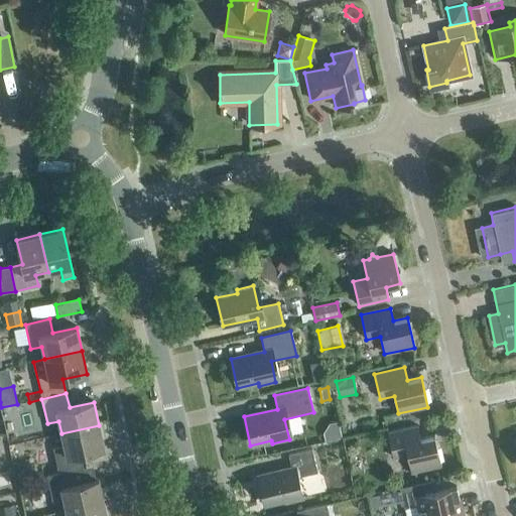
[(58,474),(72,471),(73,472),(83,469),(80,455),(104,448),(99,425),(61,433),(63,445),(52,448),(58,474)]
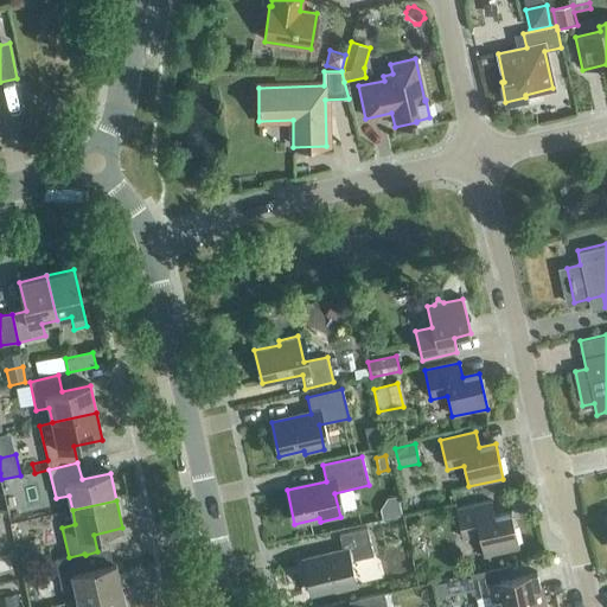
[(494,517),(491,502),(455,510),(462,540),(479,536),(484,556),(519,548),(511,512),(494,517)]
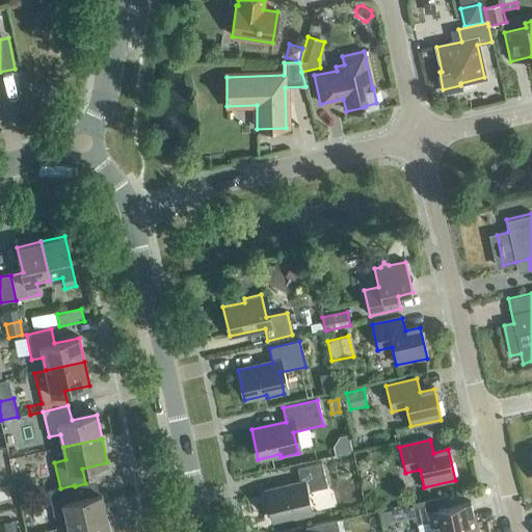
[(295,519),(312,515),(307,493),(327,487),(321,463),(297,469),(300,483),(266,491),(272,521),(294,515),(295,519)]
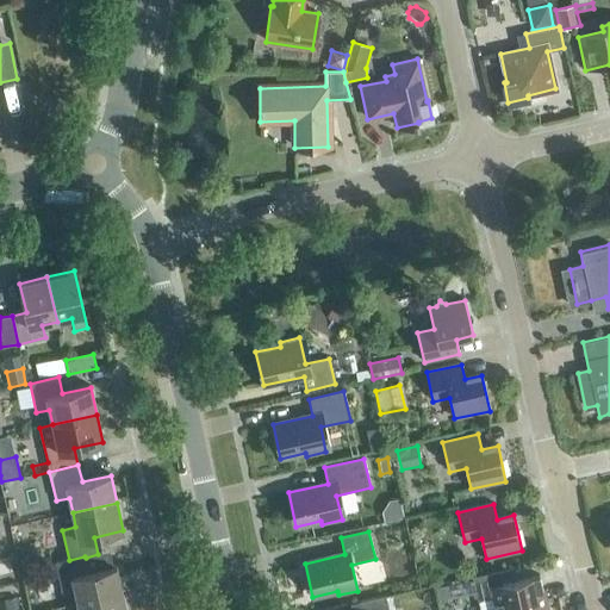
[(79,604),(123,595),(117,567),(88,573),(85,556),(69,560),(55,562),(62,592),(75,590),(79,604)]
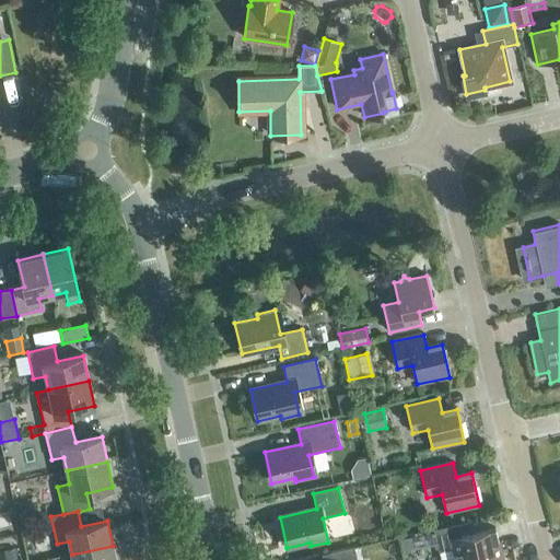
[(456,559),(479,559),(501,556),(494,528),(465,535),(463,523),(433,529),(439,552),(454,549),(456,559)]
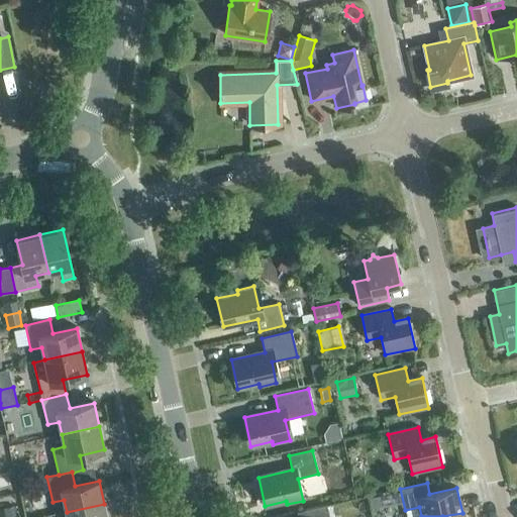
[(381,496),(370,499),(372,511),(384,508),(381,496)]
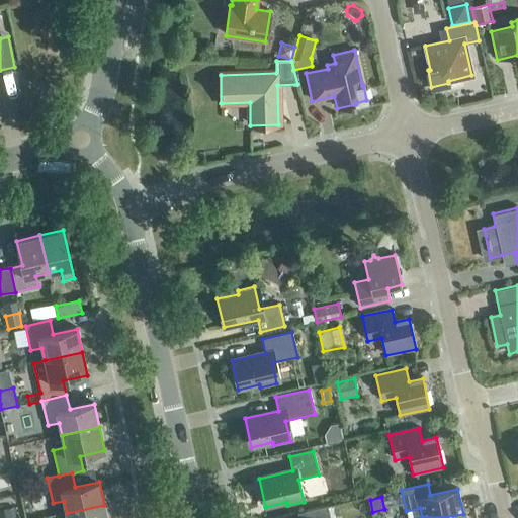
[(106,517),(104,505),(67,513),(67,517),(106,517)]
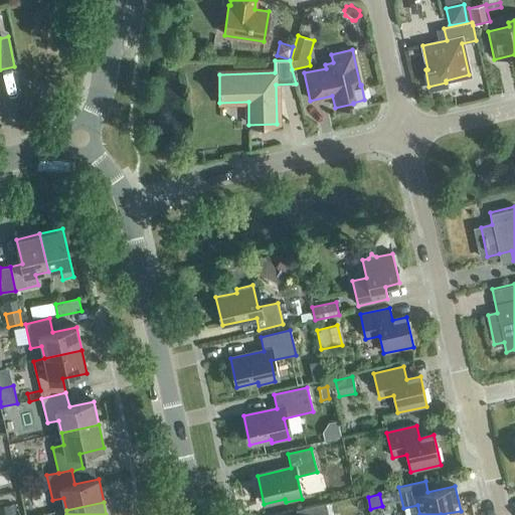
[(302,514),(327,514),(325,504),(301,509),(302,514)]
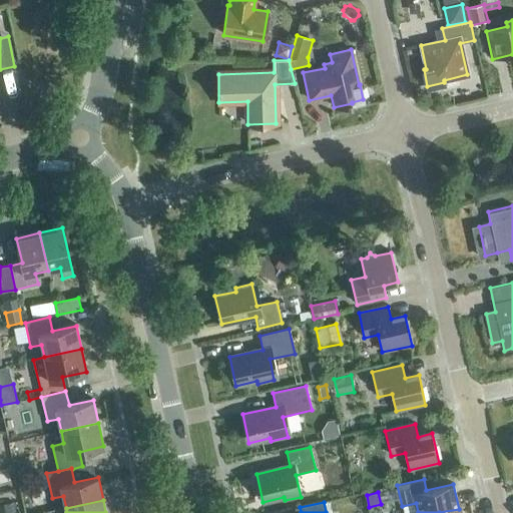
[(13,503),(2,506),(3,512),(12,512),(15,512),(13,503)]
